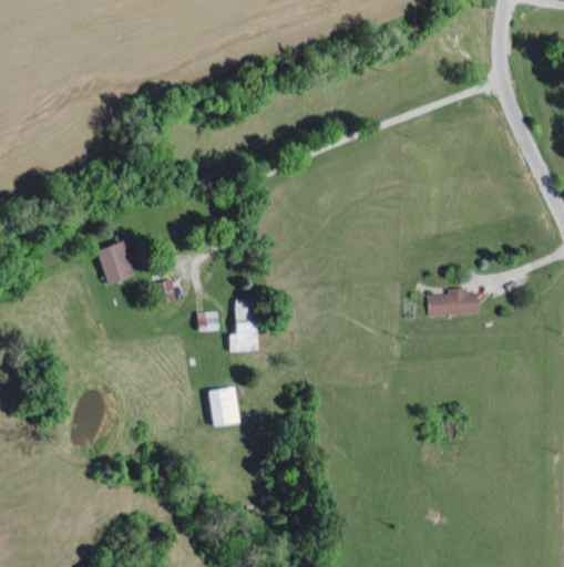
[(104,286),(133,274),(119,239),(90,250),(104,286)]
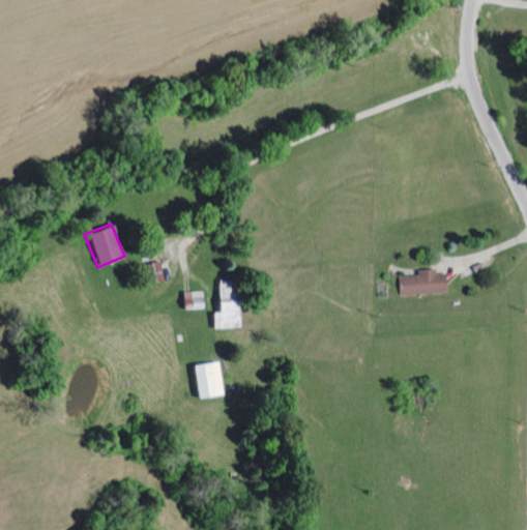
[(166,280),(160,260),(149,263),(153,283),(166,280)]
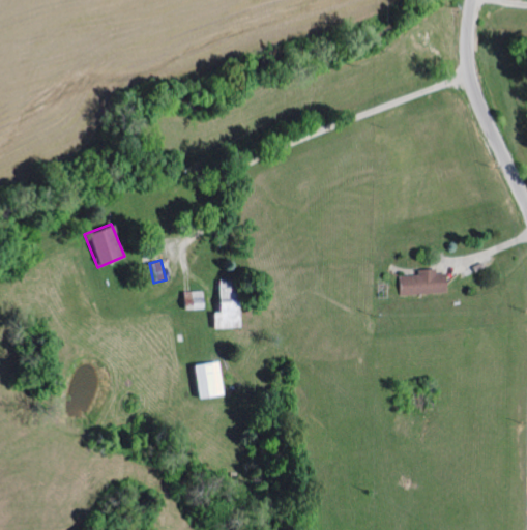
[(401,295),(447,293),(446,273),(437,273),(437,269),(418,269),(418,275),(400,275),(401,295)]
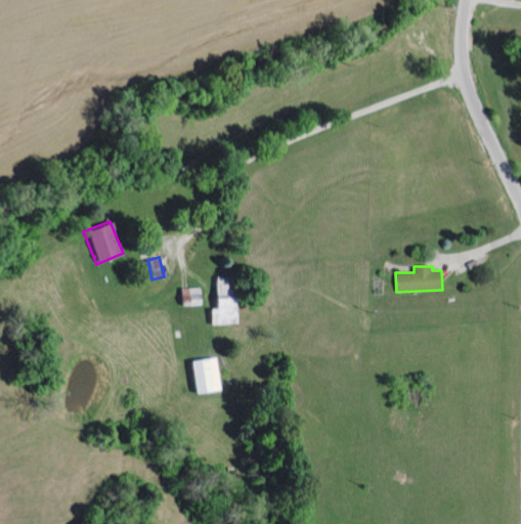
[(212,324),(237,324),(236,276),(217,277),(217,309),(212,309),(212,324)]
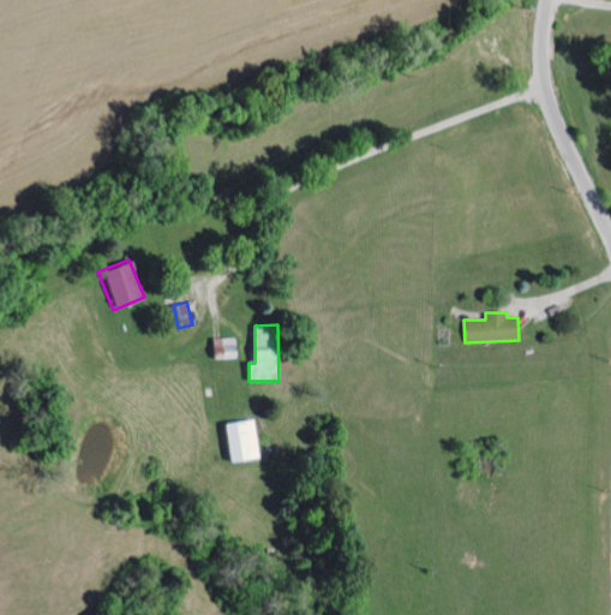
[(222,359),(240,358),(239,338),(213,339),(213,348),(222,348),(222,359)]
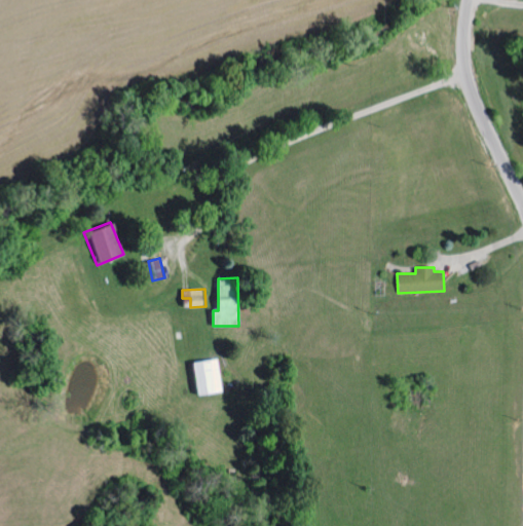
[(194,395),(222,392),(219,359),(191,362),(194,395)]
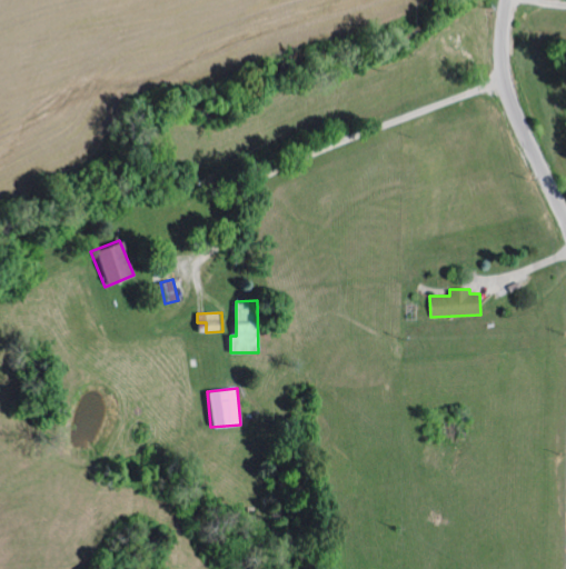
All buildings are outlined.
